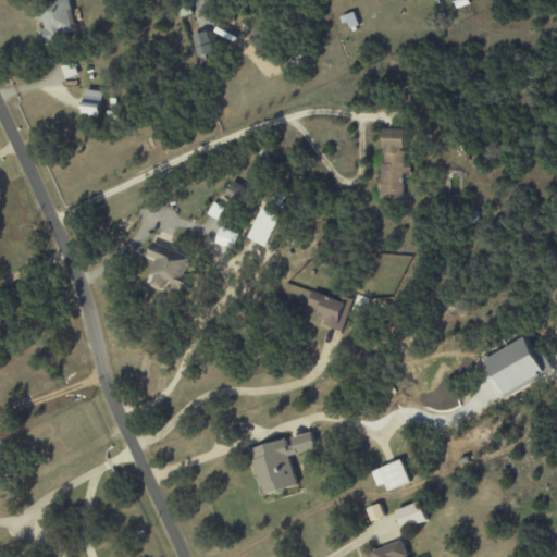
[(84,32),(78,8),(72,9),(69,0),(61,0),(39,5),(45,28),(38,29),(40,41),(84,32)]
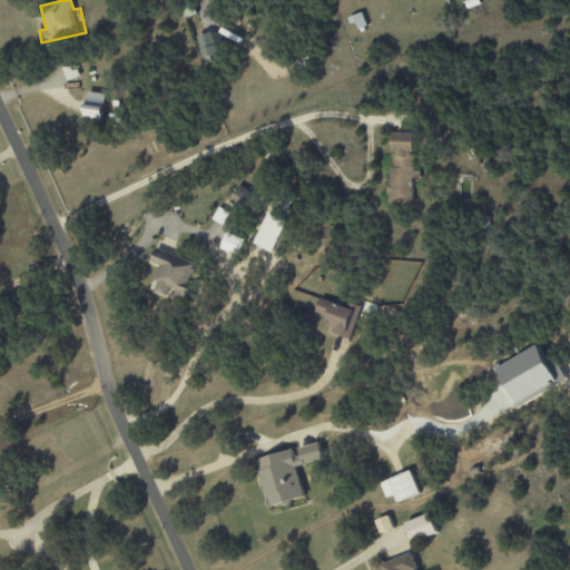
[(107,95),(88,91),(84,118),(102,120),(107,95)]
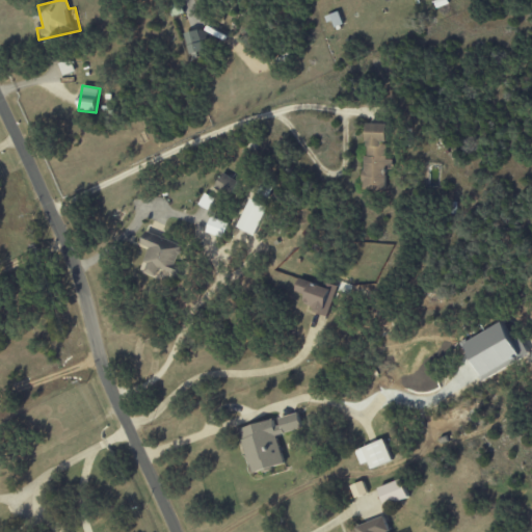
[(365,189),(386,189),(386,163),(384,163),(386,141),(389,141),(389,124),(366,123),(365,189)]
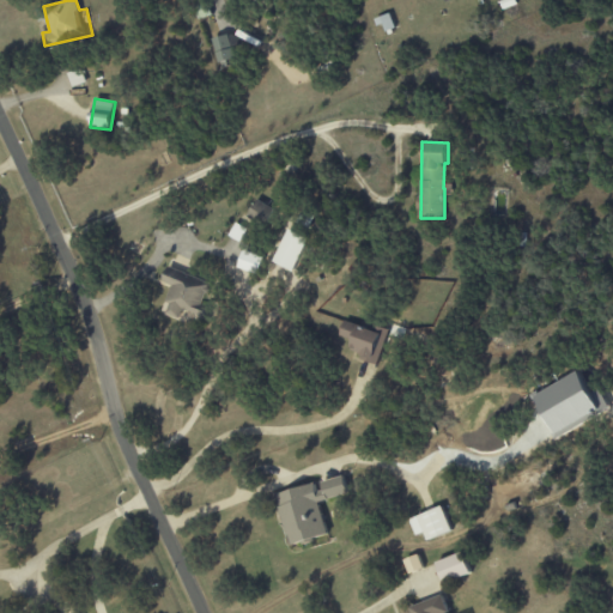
[(267,224),(274,207),(256,199),(249,216),(267,224)]
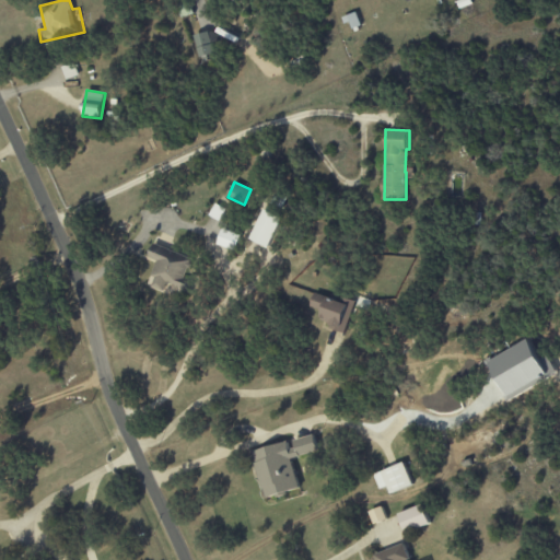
[(282,217),(264,209),(251,240),(269,247),(282,217)]
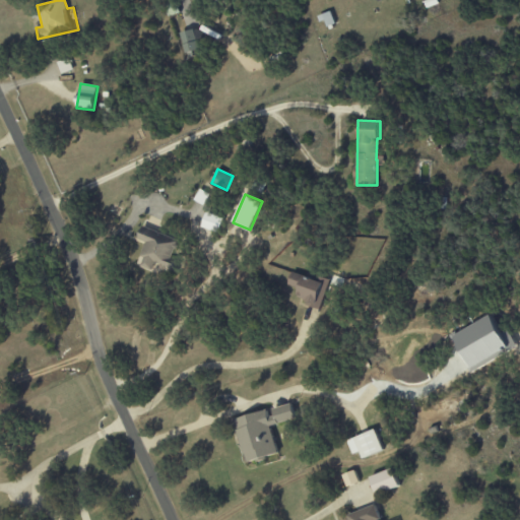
[(179,239),(143,226),(138,239),(146,242),(138,265),(153,270),(156,263),(173,269),(177,259),(172,257),(179,239)]
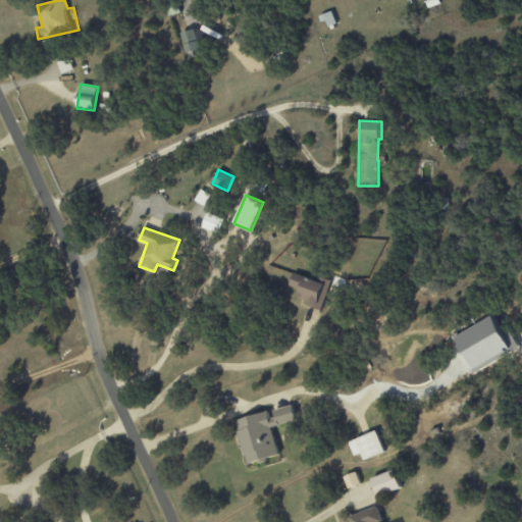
[(290,285),(302,290),(299,298),(309,301),(308,306),(322,310),(331,279),(318,276),(317,279),(293,272),(290,285)]
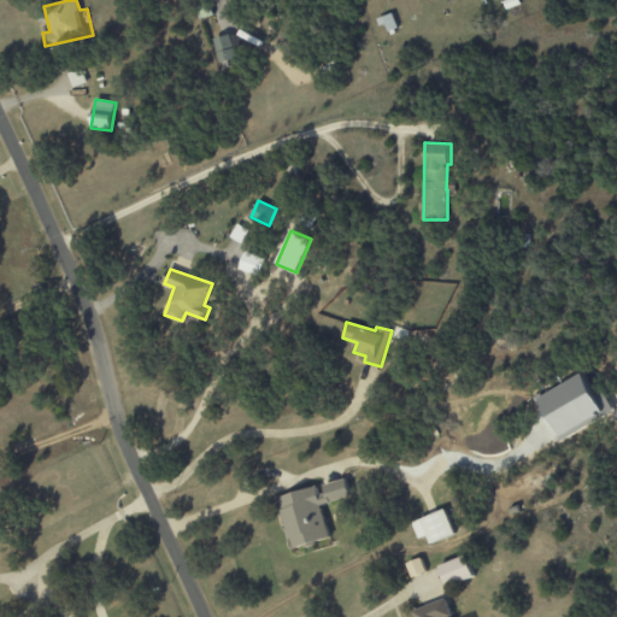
[(278,495),(291,548),(329,540),(322,504),(351,498),(346,479),(319,485),(321,487),(278,495)]
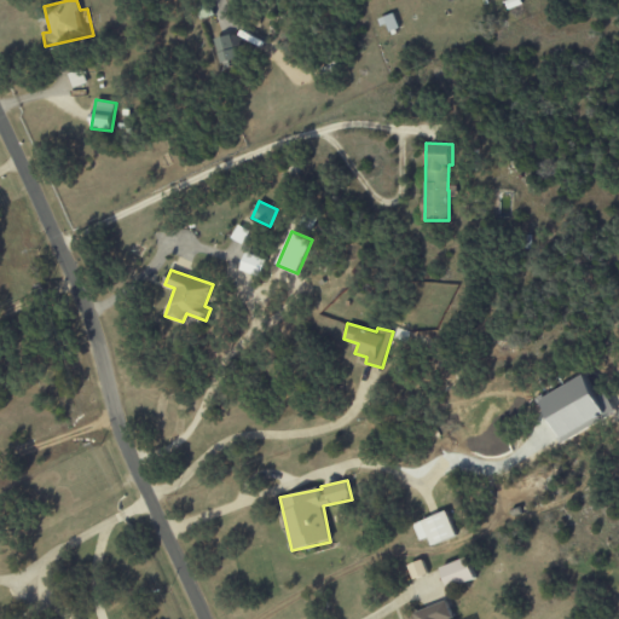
[(456,536),(446,510),(414,524),(421,541),(428,537),(432,545),(456,536)]
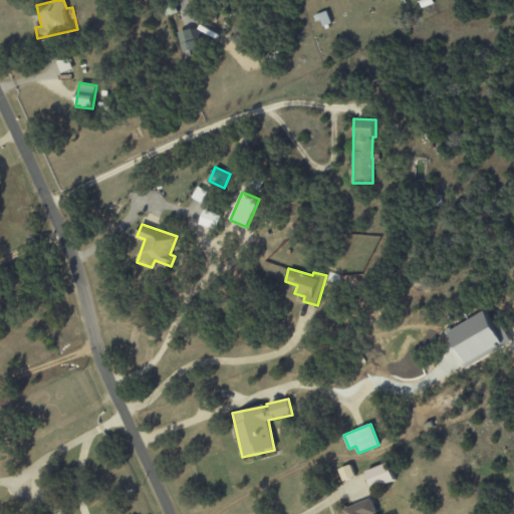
[(372,489),(395,481),(389,463),(365,471),(372,489)]
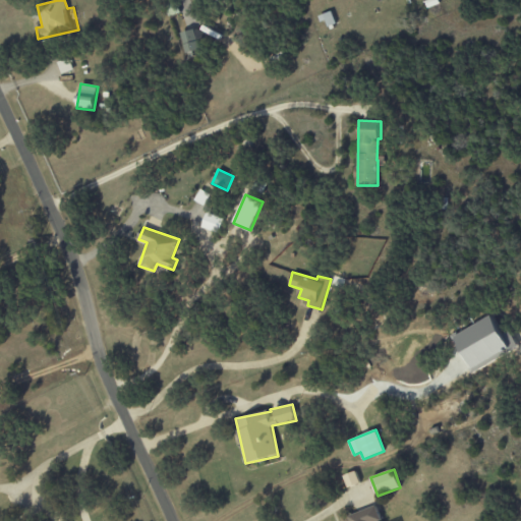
[(344,474),(347,486),(359,483),(356,471),(344,474)]
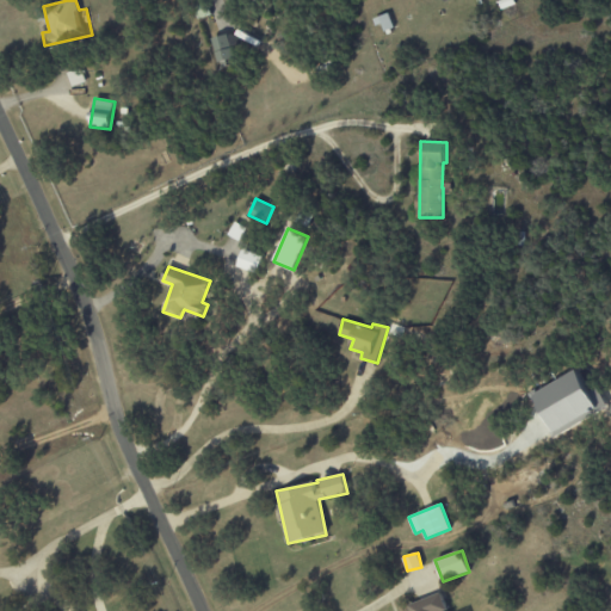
[(442,610),(446,610),(442,593),(408,604),(409,610),(442,610)]
